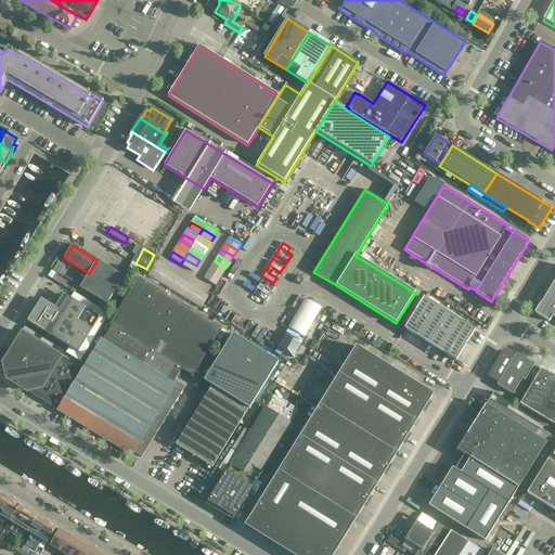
[(196,266),(184,259),(180,265),(192,272),(196,266)]
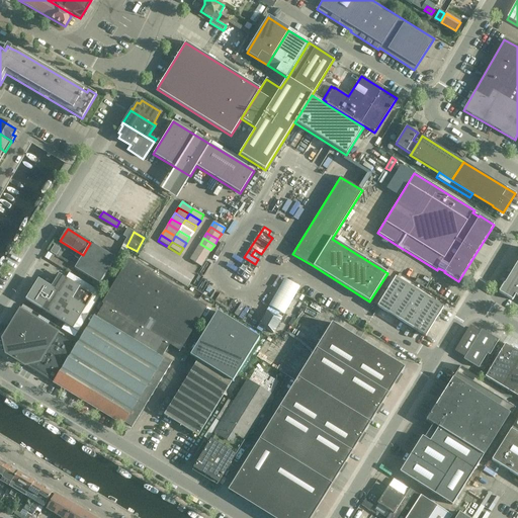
[(99,283),(115,258),(90,243),(83,255),(75,268),(99,283)]
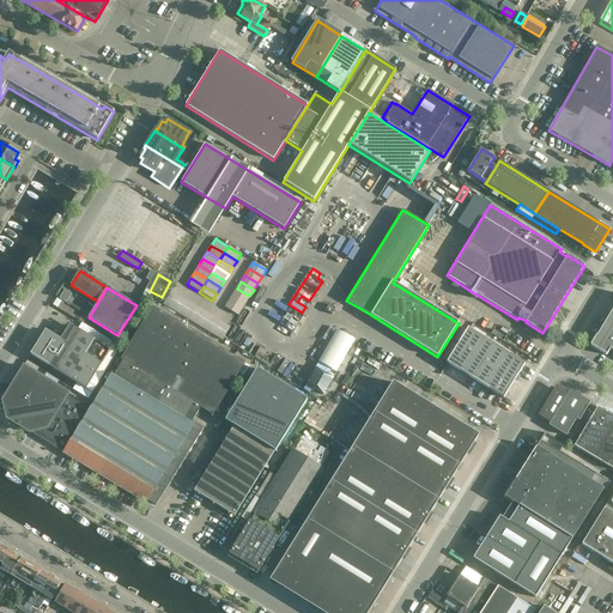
[(67,301),(71,292),(64,289),(60,297),(67,301)]
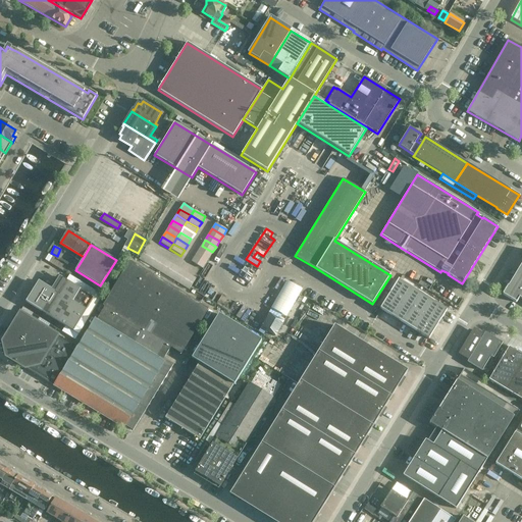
[(212,252),(202,246),(198,251),(209,258),(212,252)]
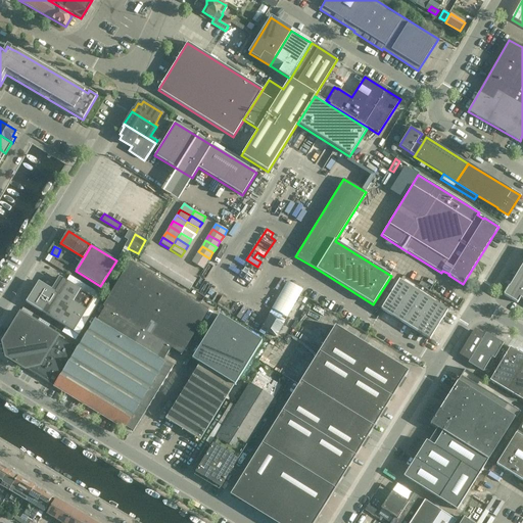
[(144,264),(151,252),(145,249),(139,260),(144,264)]
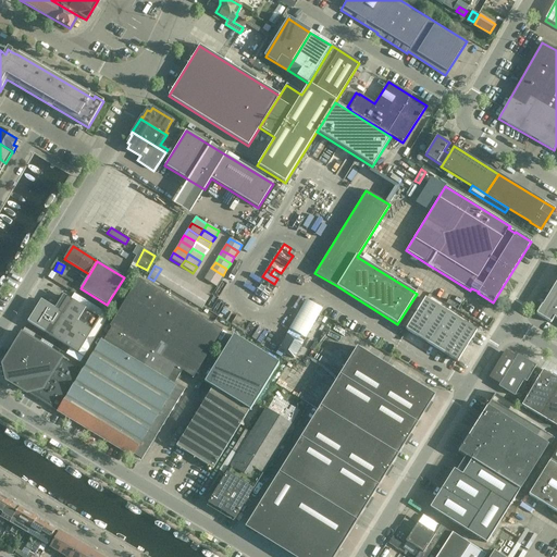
[(220,281),(223,275),(211,268),(208,274),(220,281)]
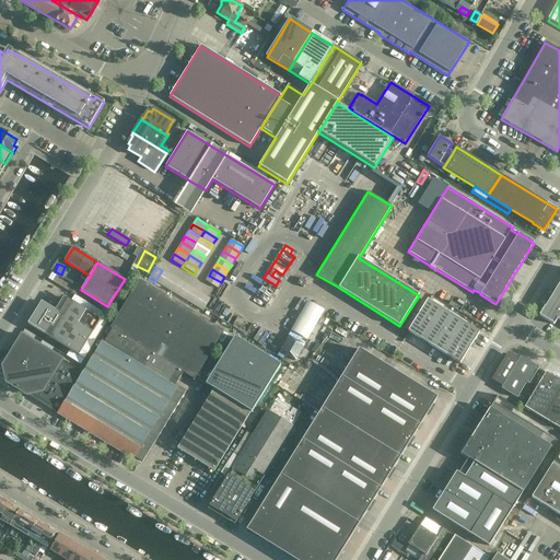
[(154,282),(161,286),(167,275),(162,270),(154,282)]
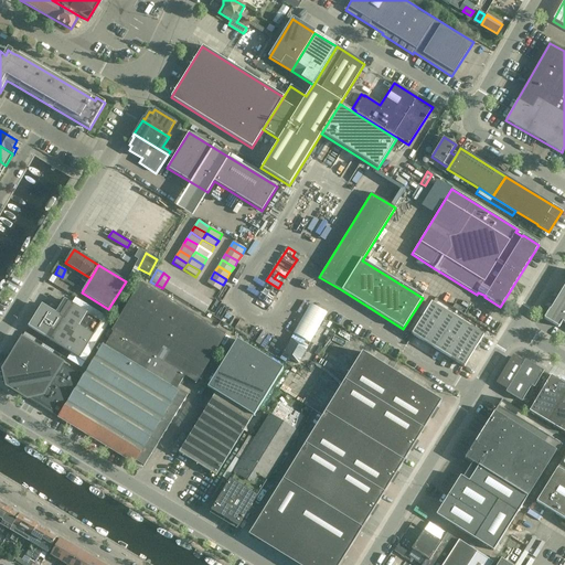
[(168,292),(176,280),(169,277),(162,288),(168,292)]
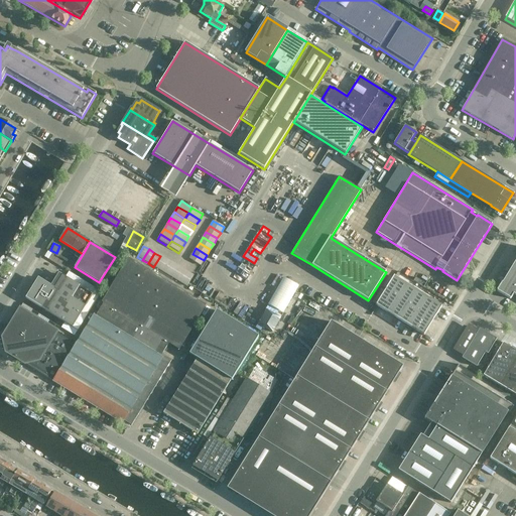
[(204,260),(192,254),(188,259),(200,266),(204,260)]
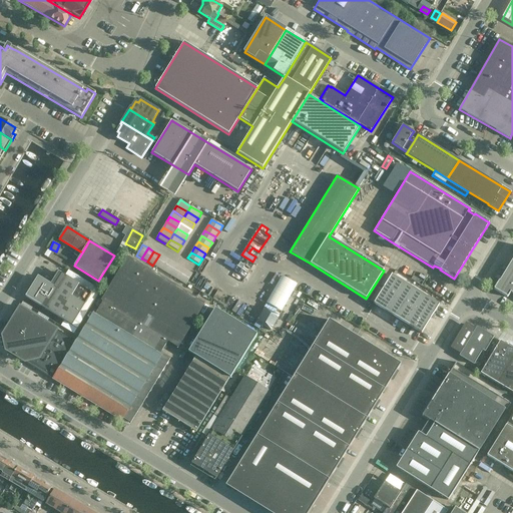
[(158,269),(164,258),(159,254),(152,266),(158,269)]
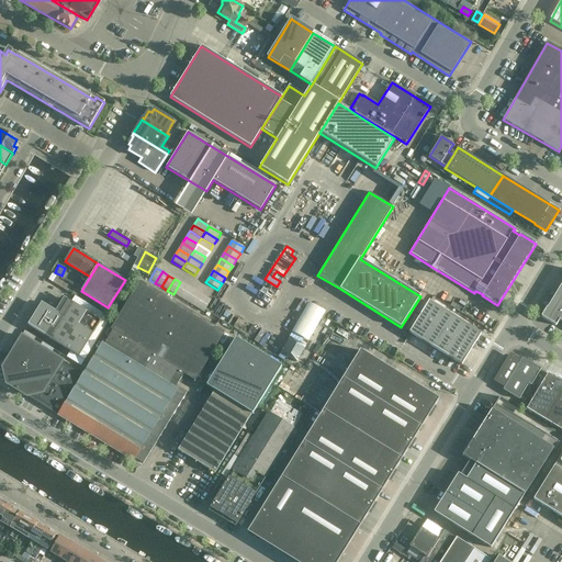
[(22,337),(0,372),(3,381),(47,408),(51,411),(55,404),(62,408),(58,415),(133,461),(135,459),(143,463),(187,392),(178,388),(179,386),(178,385),(183,374),(195,381),(224,334),(139,281),(111,329),(112,330),(107,341),(104,340),(82,374),(34,345),(34,344),(22,337)]
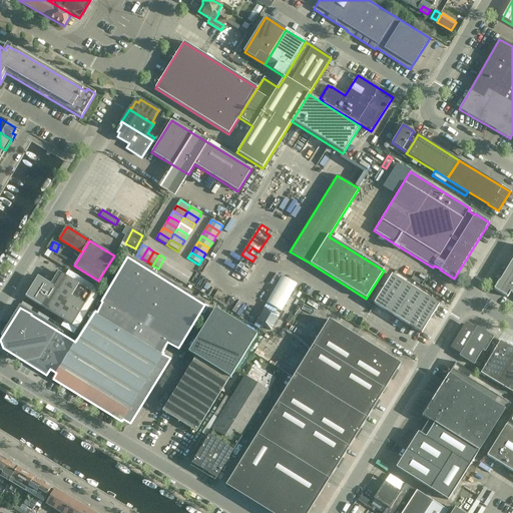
[(163,272),(170,262),(164,258),(158,269),(163,272)]
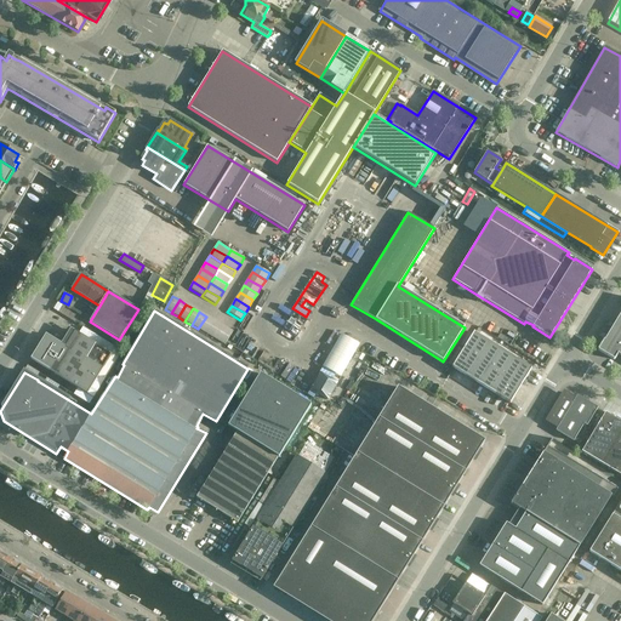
[(603,341),(598,349),(598,351),(614,360),(615,360),(617,354),(620,355),(620,312),(604,340),(603,341)]
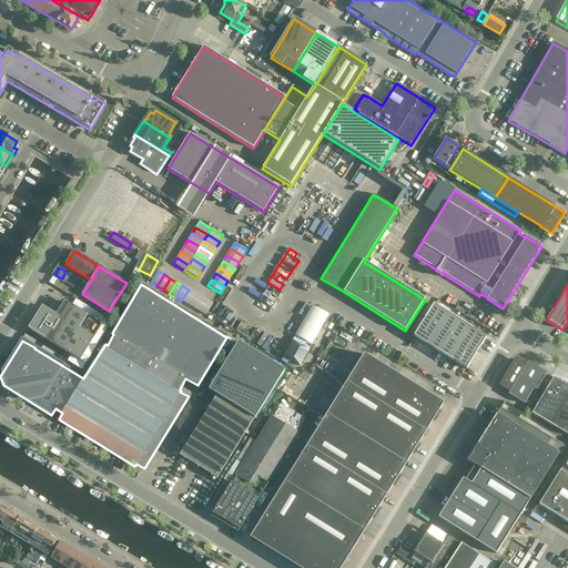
[(69,294),(77,298),(81,291),(74,286),(69,294)]
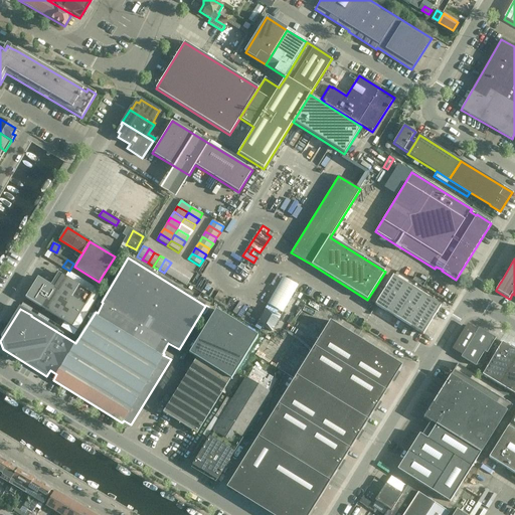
[(170,277),(176,266),(171,263),(164,273),(170,277)]
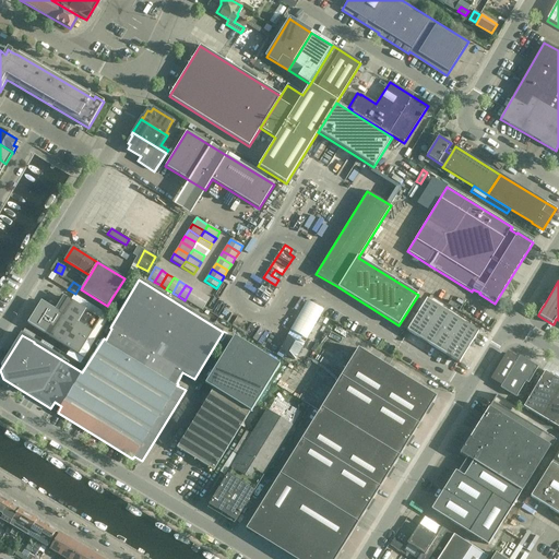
[(190,304),(198,292),(191,288),(185,300),(190,304)]
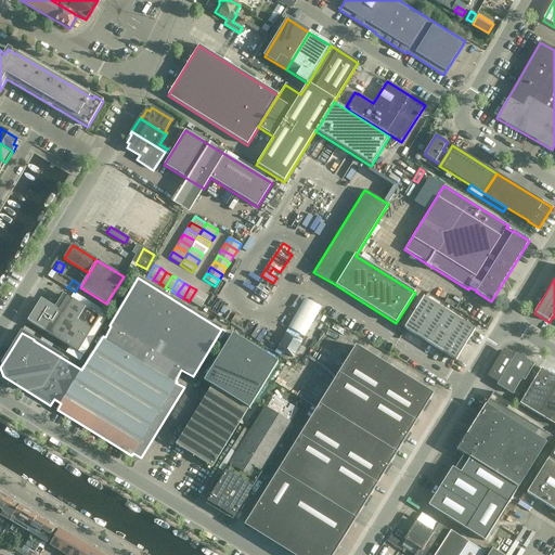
[(195,305),(202,294),(196,289),(189,301),(195,305)]
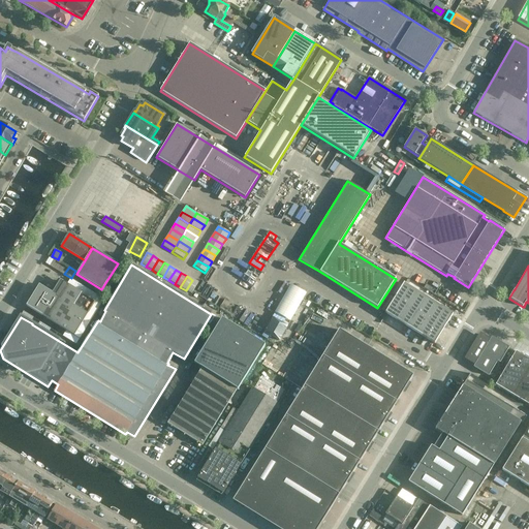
[(39,285),(26,306),(47,318),(80,339),(104,300),(67,277),(56,296),(39,285)]
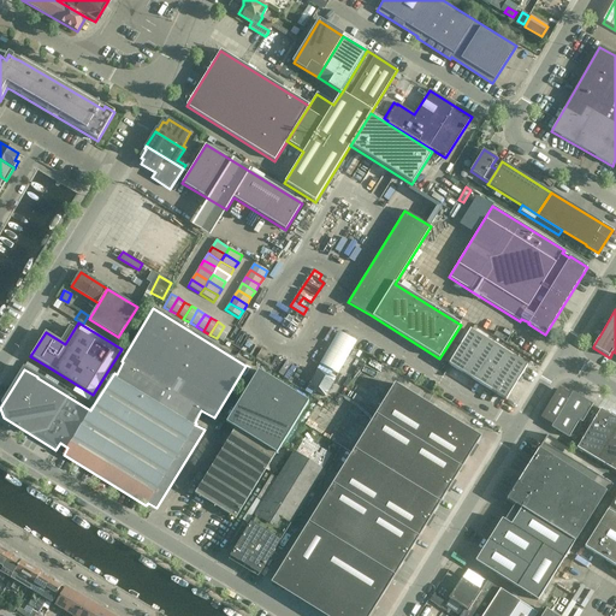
[(224,326),(217,338),(223,343),(231,330),(224,326)]
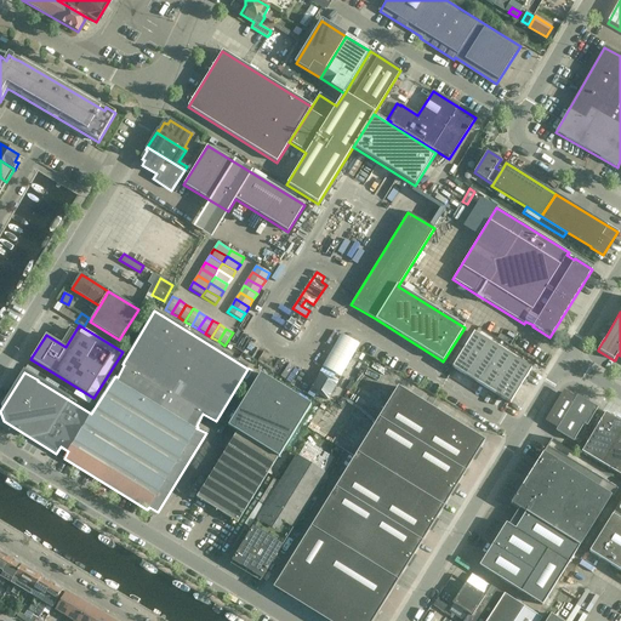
[(453,368),(467,376),(510,404),(531,369),(474,332),(453,368)]
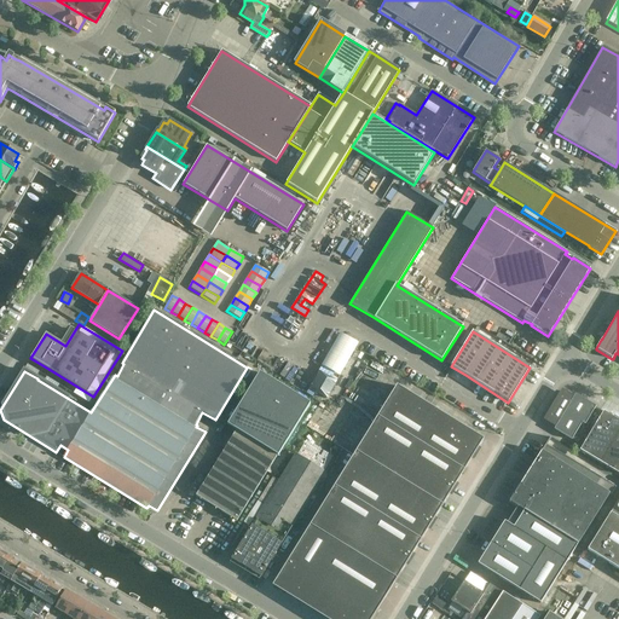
[(320,365),(340,376),(358,343),(340,333),(320,365)]
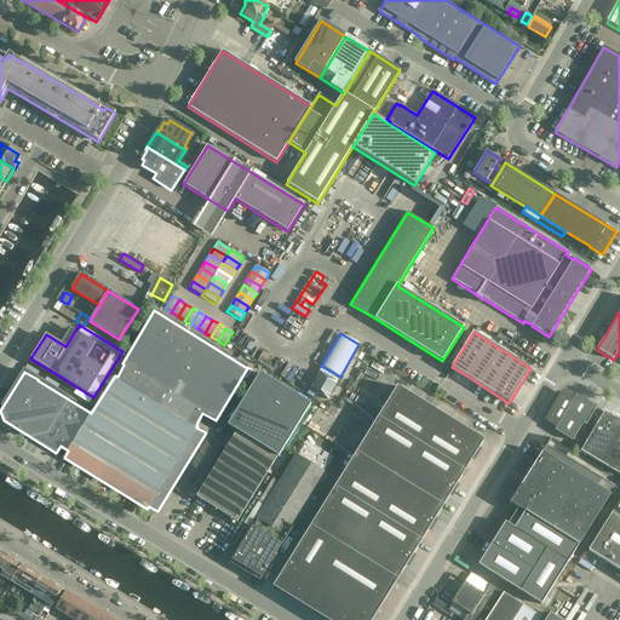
[(308,392),(315,396),(316,391),(328,397),(337,380),(320,371),(308,392)]
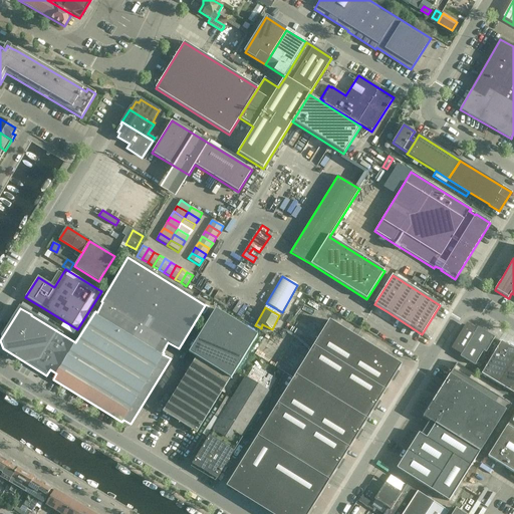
[(231,378),(257,335),(216,309),(189,352),(196,357),(163,412),(197,433),(230,378),(231,378)]
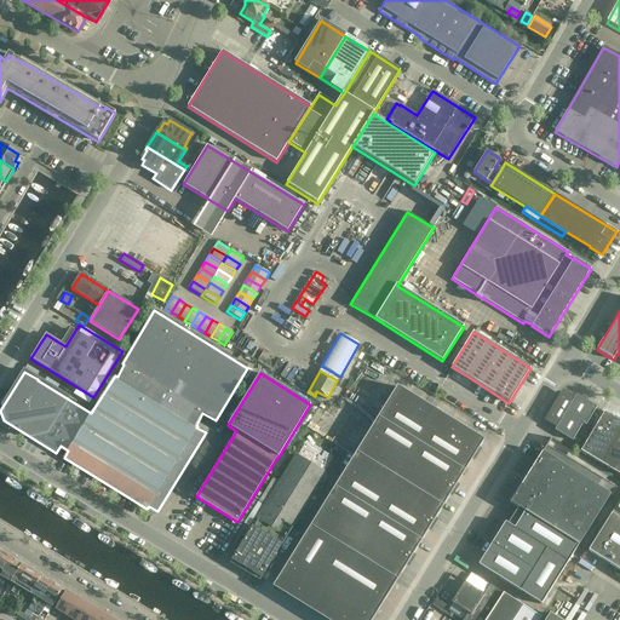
[(397,386),(378,418),(465,472),(484,441),(397,386)]
